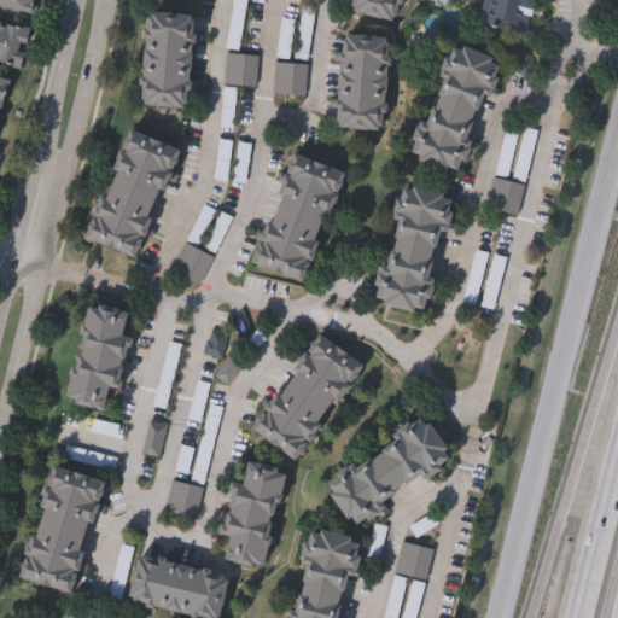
[(0,0),(39,0),(36,15),(0,7),(0,0)]
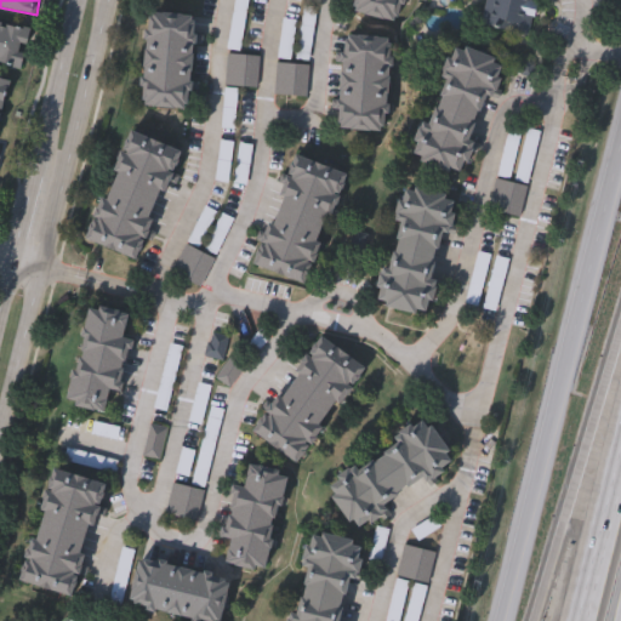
[(404,0),(400,23),(352,15),(354,0),(404,0)]
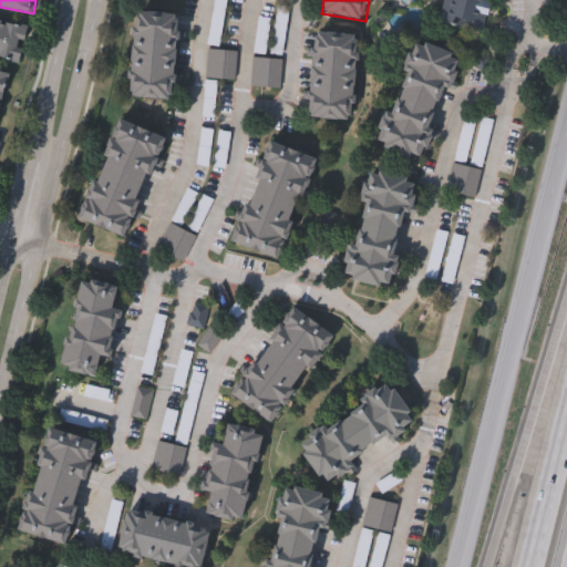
[(491,0),(483,33),(436,21),(441,0),(491,0)]
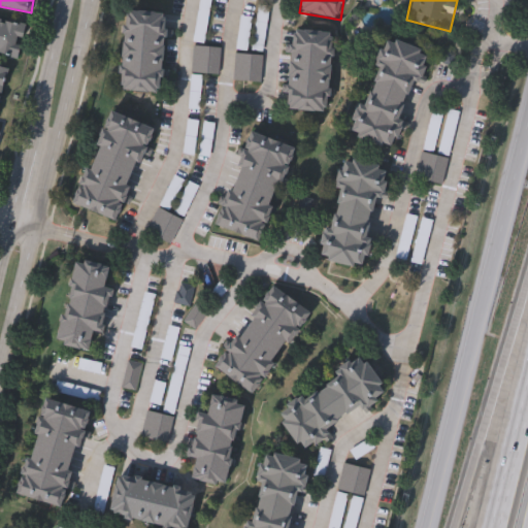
[(165,14),(161,94),(120,92),(124,12),(165,14)]
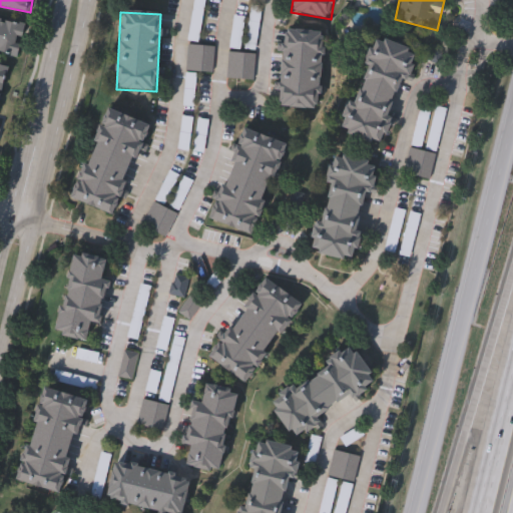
[(0,19),(24,24),(18,56),(0,52),(0,19)]
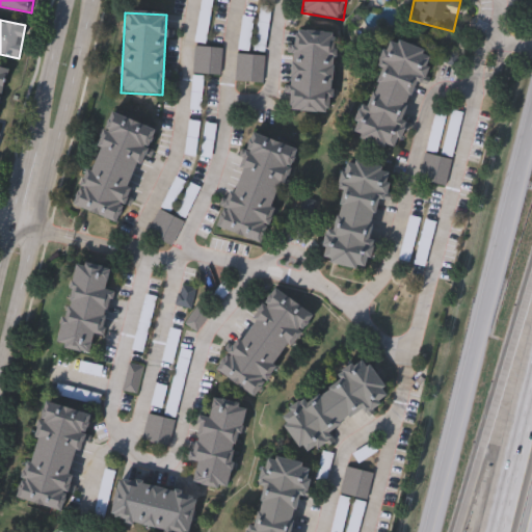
[(289,112),(291,32),(334,33),(331,113),(289,112)]
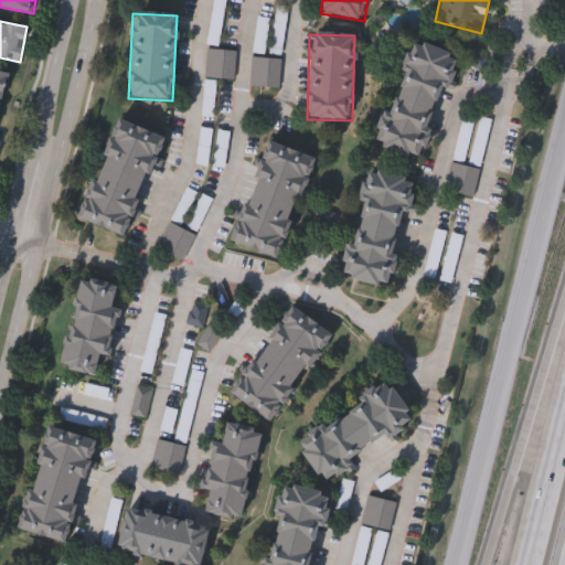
[(438,88),(424,127),(430,129),(418,161),(372,142),(385,107),(390,109),(404,75),(398,73),(412,41),(458,59),(445,92),(438,88)]
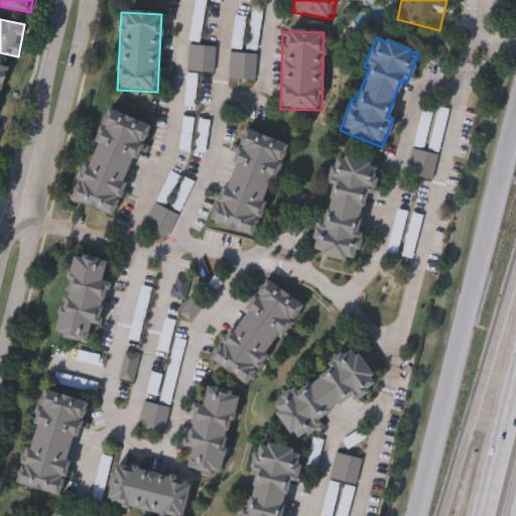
[(0,105),(8,69),(0,67),(0,105)]
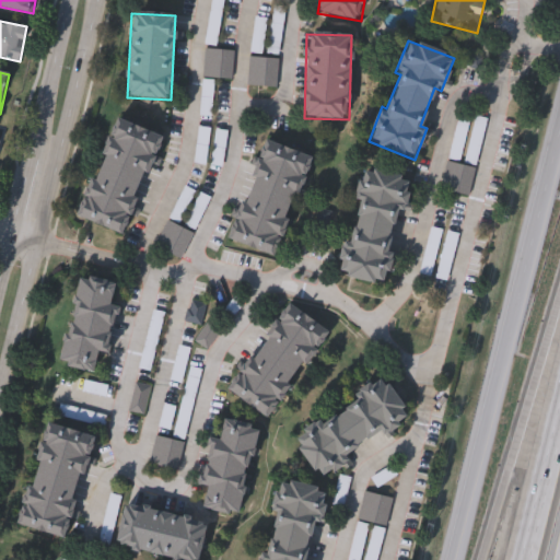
[(471,197),(443,190),(448,162),(466,166),(476,117),(487,119),(471,197)]
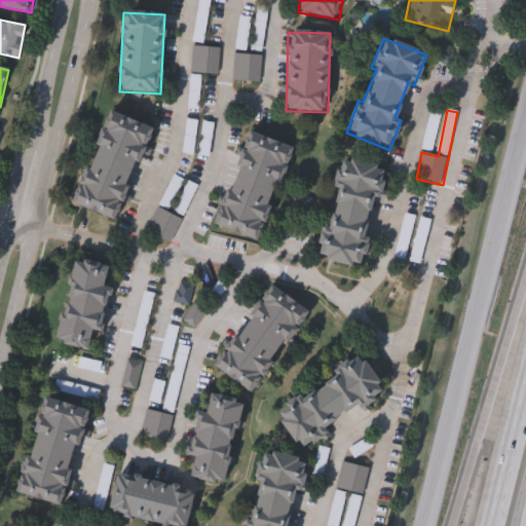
[(73,204),(111,112),(154,129),(117,222),(73,204)]
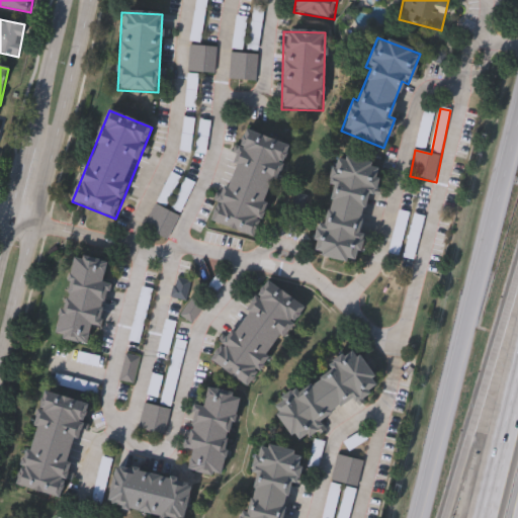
[(194,153),(200,120),(210,122),(204,154),(194,153)]
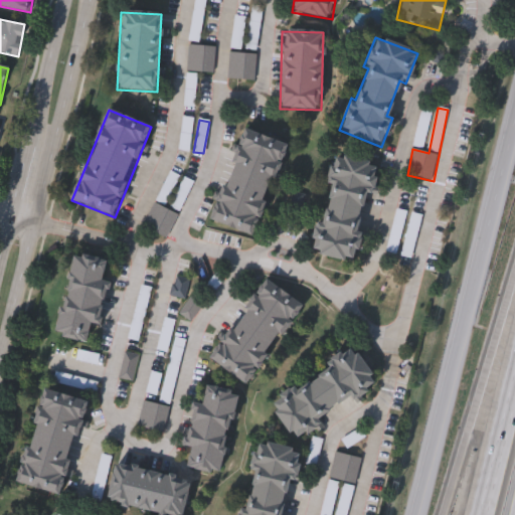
[(211,223),(241,130),(286,144),(255,237),(211,223)]
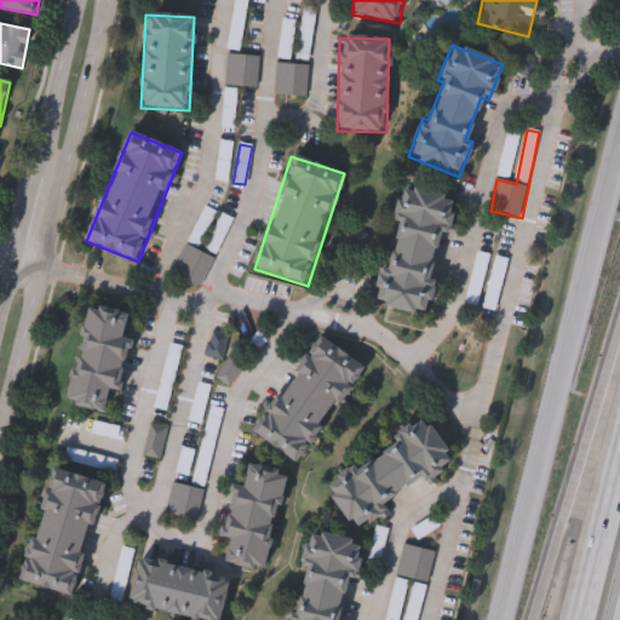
[(453,197),(425,317),(374,305),(402,185),(453,197)]
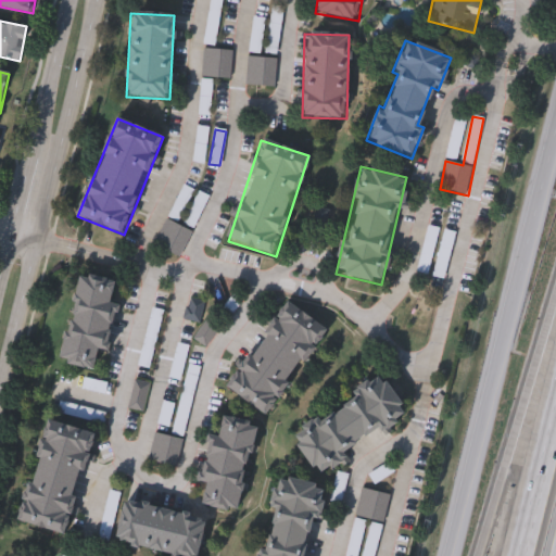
[(156,245),(169,223),(191,235),(178,257),(156,245)]
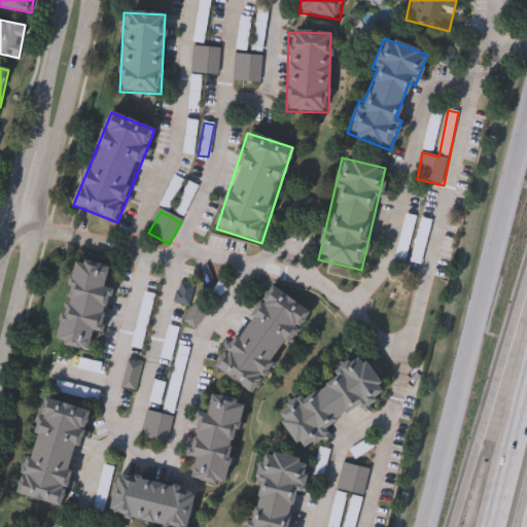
[(417,218),(407,261),(397,259),(407,216),(417,218)]
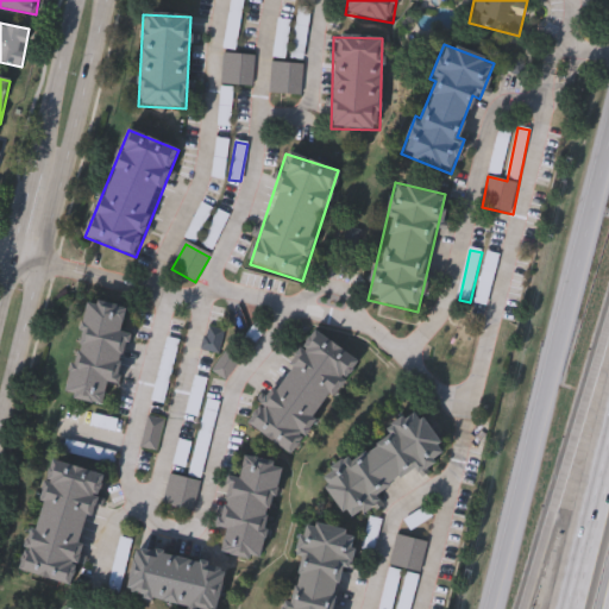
[(489,307),(476,305),(488,253),(500,256),(489,307)]
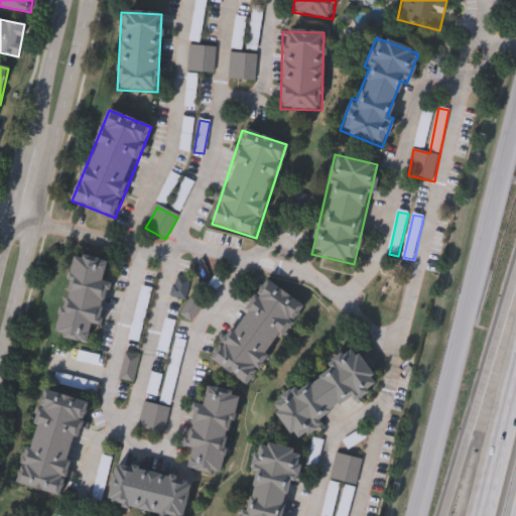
[(100,328),(91,326),(87,345),(55,338),(73,254),(107,261),(103,281),(109,282),(100,328)]
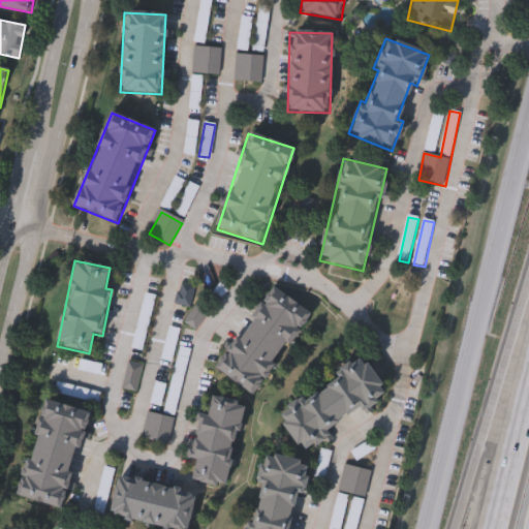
[(309,311),(258,398),(217,374),(268,287),(309,311)]
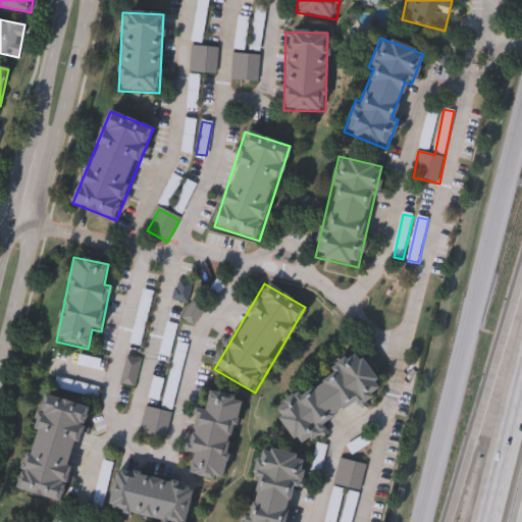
[(272,411),(358,355),(382,390),(296,448),(272,411)]
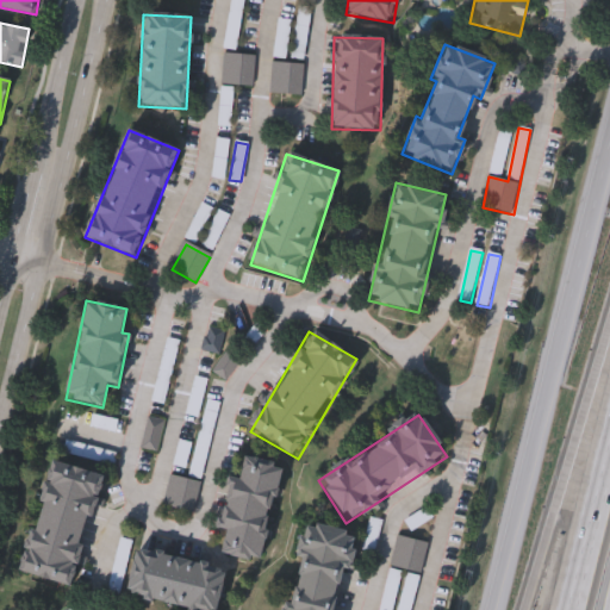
[(219,554),(237,456),(281,465),(263,562),(219,554)]
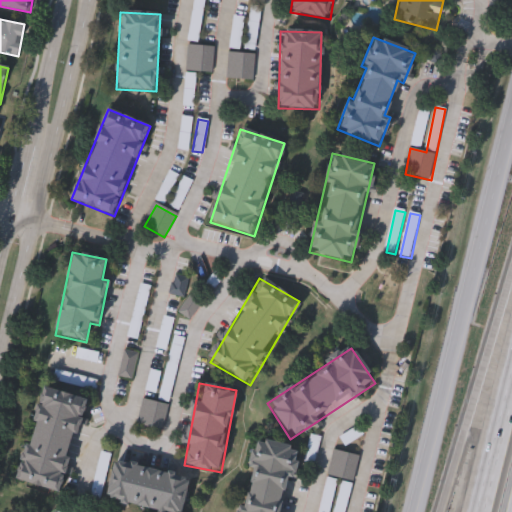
[(16,482),(41,389),(85,400),(70,459),(73,459),(64,494),(16,482)]
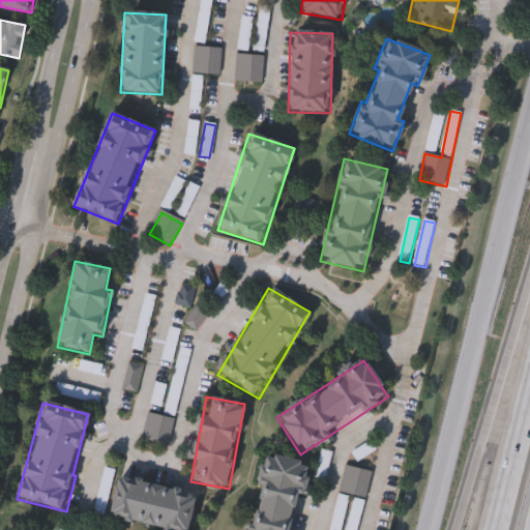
[(304,463),(294,529),(253,529),(264,457),(304,463)]
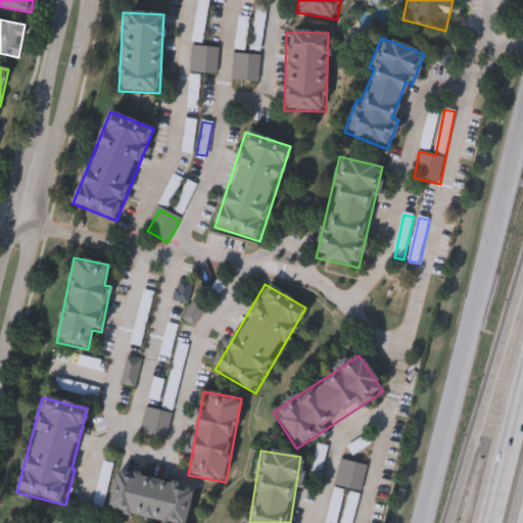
[(367,468),(361,492),(336,486),(342,461),(367,468)]
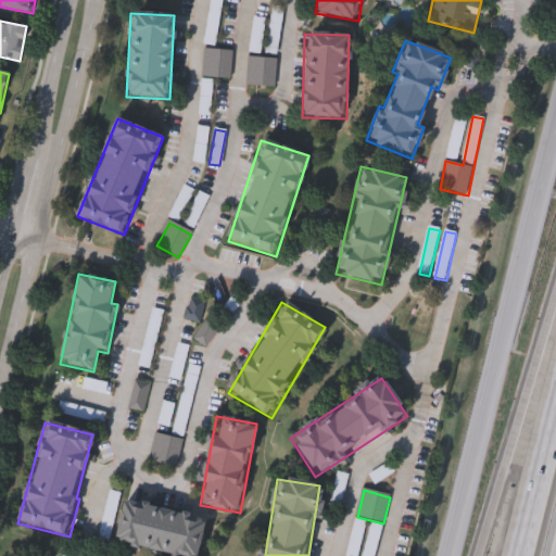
[(169,555),(115,545),(124,502),(205,518),(198,555),(169,555)]
